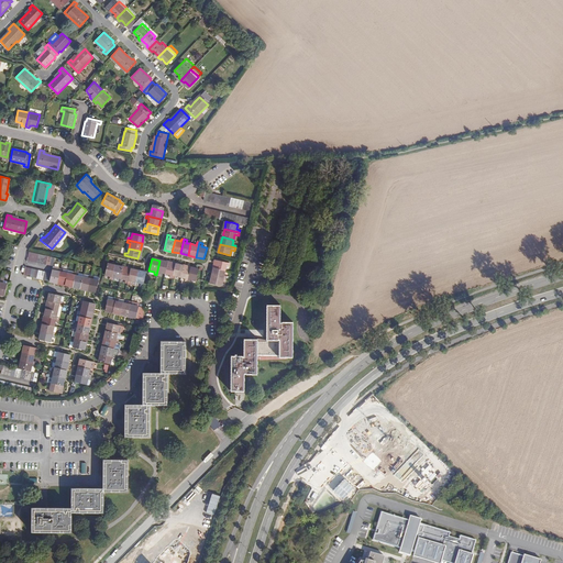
[(216,260),(214,267),(225,269),(227,264),(230,265),(230,263),(216,260)]
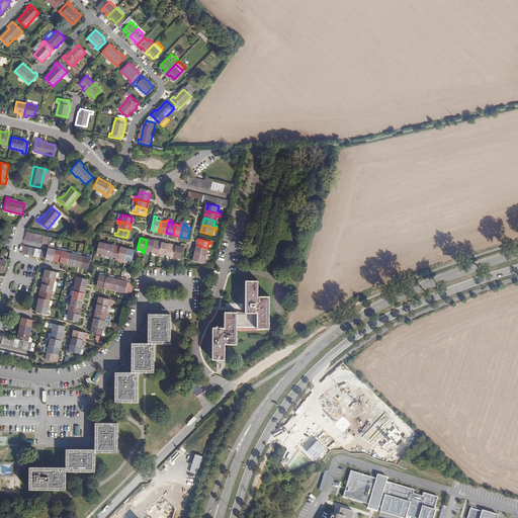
[(147,240),(144,253),(147,254),(147,251),(151,252),(154,242),(147,240)]
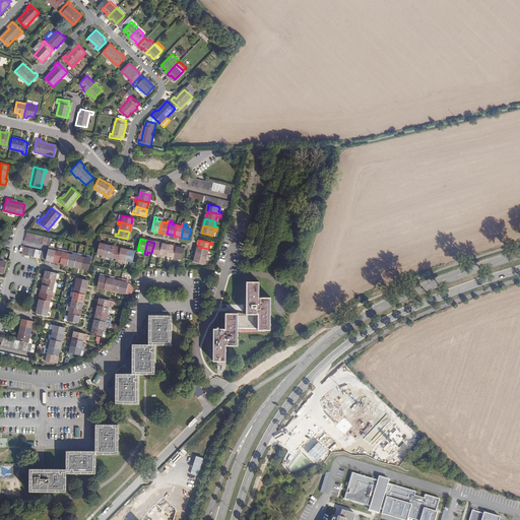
[(104,258),(107,245),(100,243),(96,254),(102,255),(101,257),(104,258)]
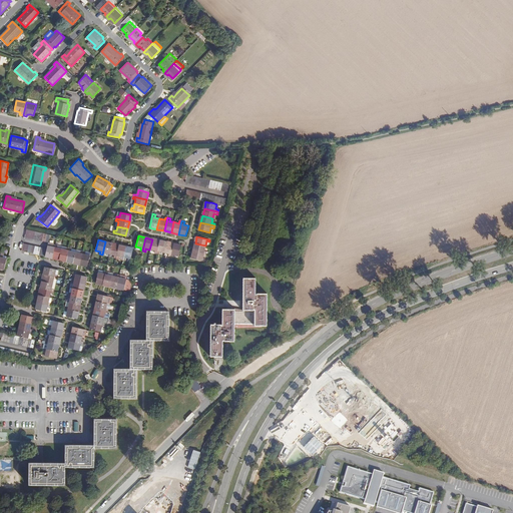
[(152,239),(149,249),(153,250),(153,252),(156,253),(159,240),(152,239)]
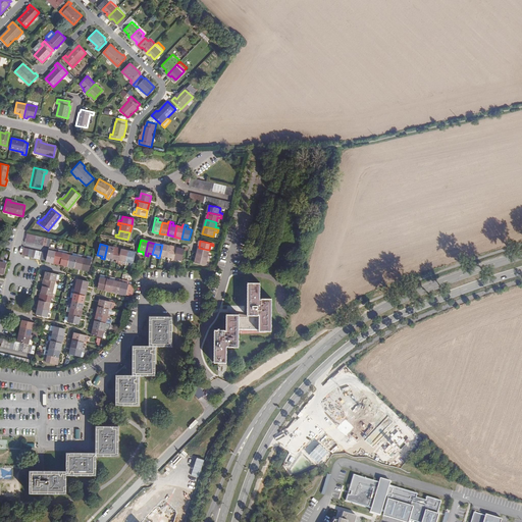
[(169,247),(162,245),(159,258),(161,259),(161,256),(166,257),(169,247)]
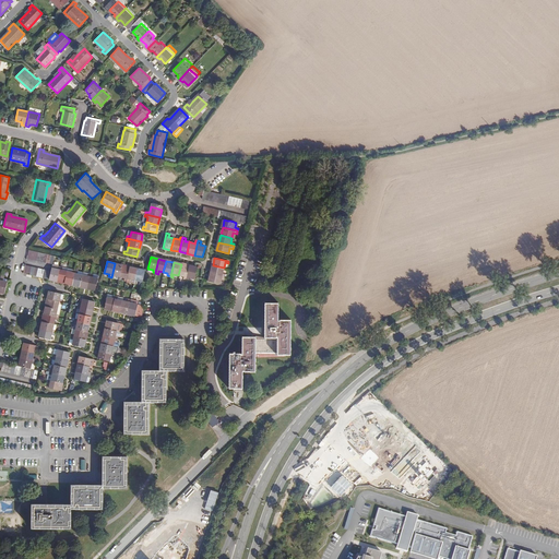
[(115,275),(119,276),(121,264),(115,263),(111,277),(114,277),(115,275)]
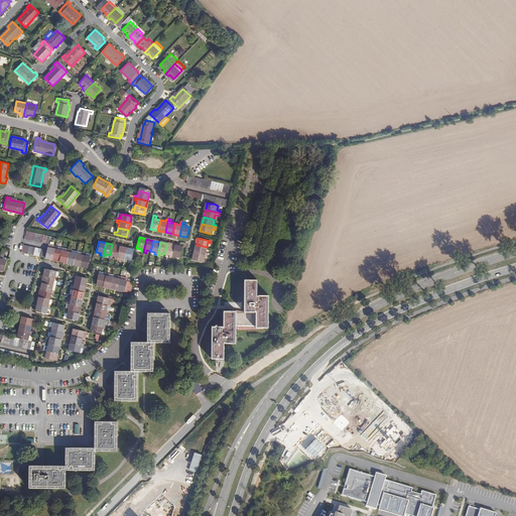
[(117,259),(119,246),(112,244),(110,255),(115,256),(114,258),(117,259)]
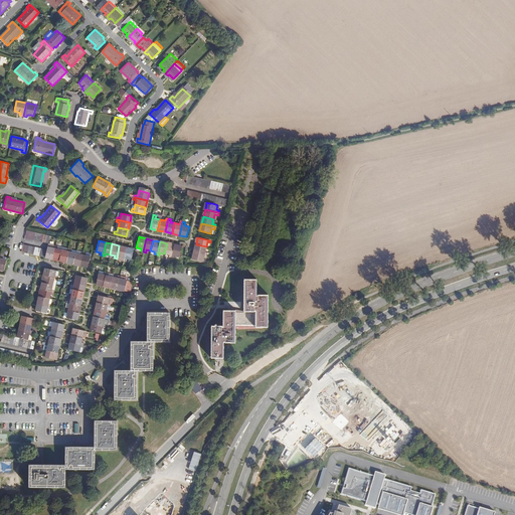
[(174,245),(167,243),(164,253),(169,254),(168,258),(171,258),(174,245)]
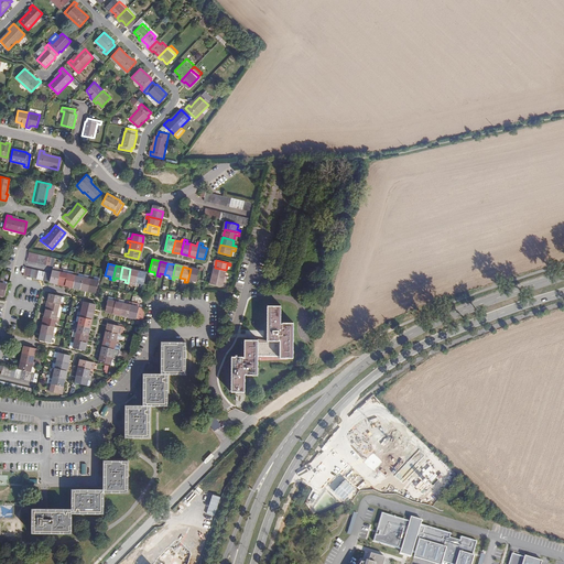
[(213,275),(227,279),(227,277),(225,275),(226,270),(215,268),(213,275)]
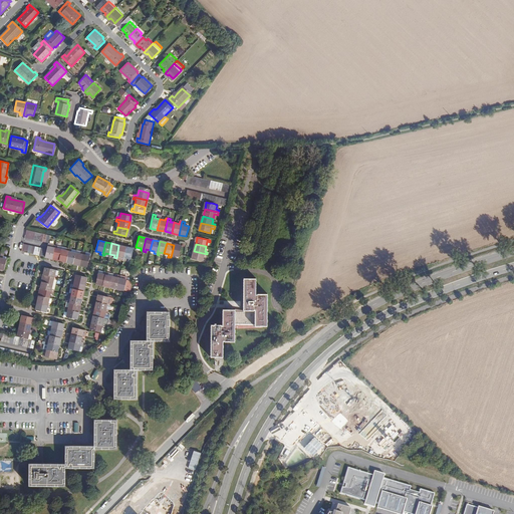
[(51,258),(54,245),(52,245),(52,247),(47,246),(47,249),(46,251),(45,257),(51,258)]
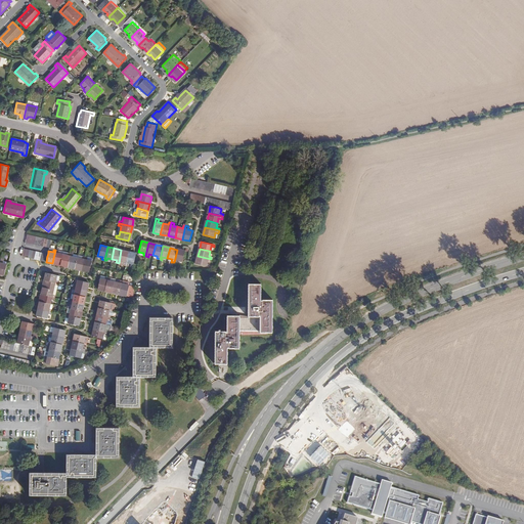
[(55,250),(52,263),(60,265),(62,255),(57,253),(58,251),(55,250)]
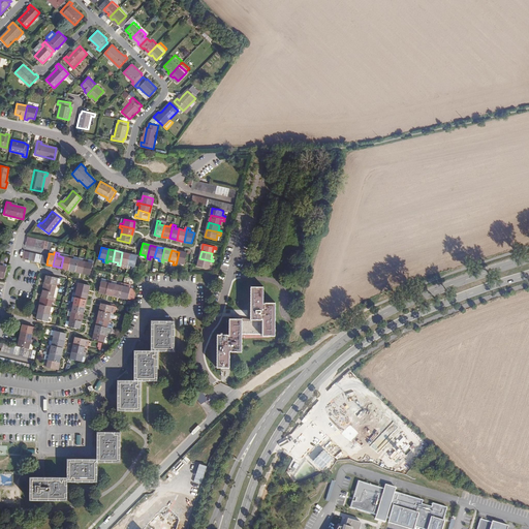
[(122,252),(120,266),(122,266),(122,263),(127,265),(130,254),(122,252)]
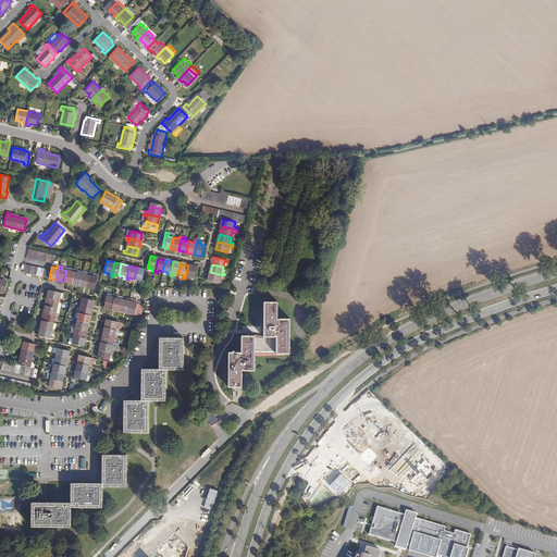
[(188,265),(185,279),(188,280),(188,276),(193,279),(196,267),(188,265)]
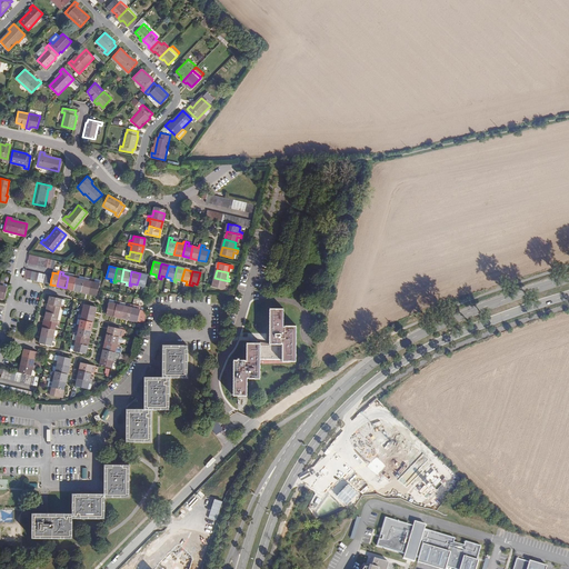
[(140,273),(137,285),(141,286),(141,289),(143,289),(147,275),(140,273)]
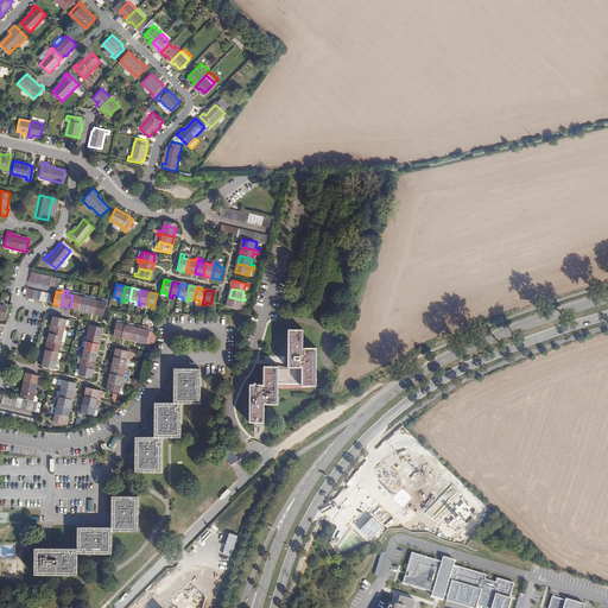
[(73,296),(70,308),(77,310),(82,295),(78,293),(78,297),(73,296)]
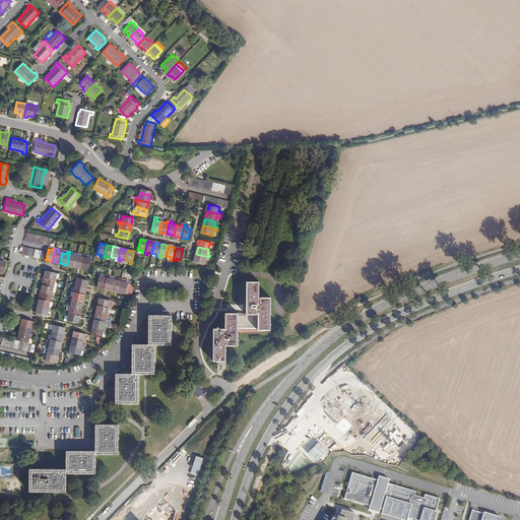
[(72,252),(70,252),(66,265),(73,266),(76,256),(71,255),(72,252)]
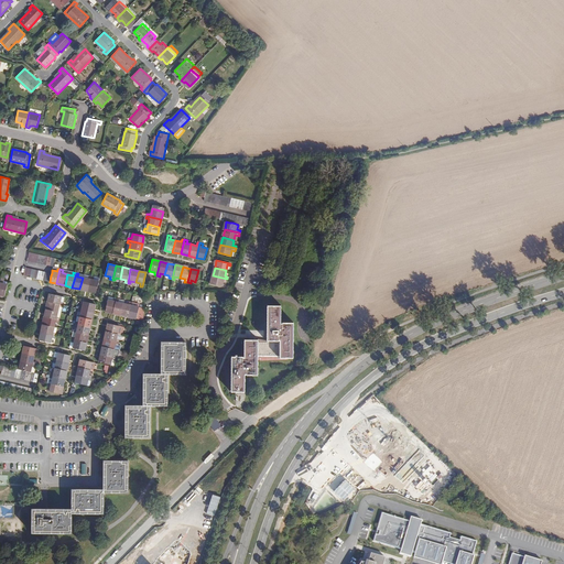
[(79,289),(88,291),(91,277),(88,275),(88,279),(83,278),(79,289)]
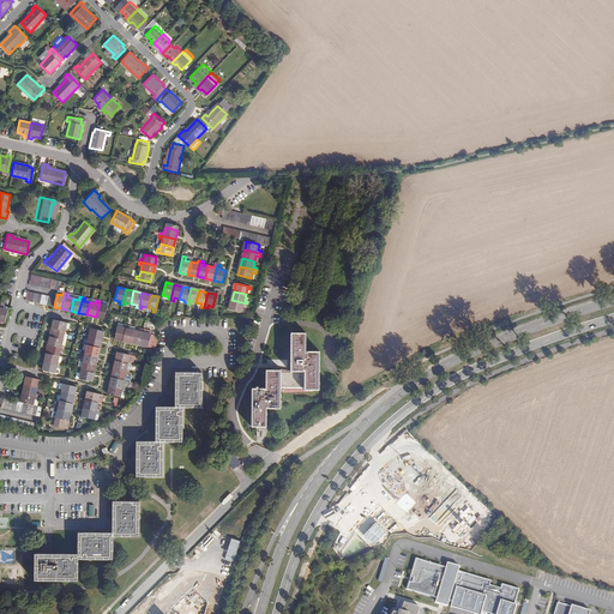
[(247,304),(232,300),(229,308),(241,311),(244,306),(246,306),(247,304)]
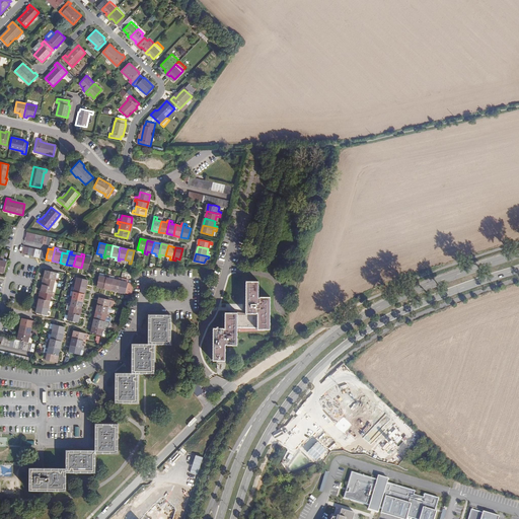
[(84,254),(81,268),(87,270),(90,258),(86,257),(86,255),(84,254)]
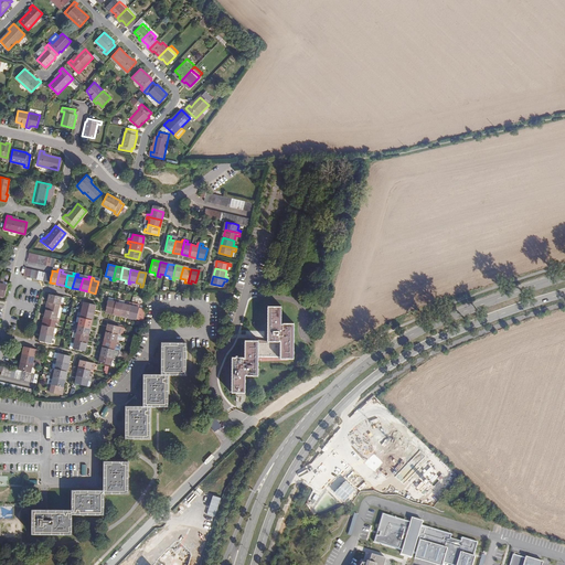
[(60,301),(61,297),(50,295),(48,302),(62,306),(63,302),(60,301)]
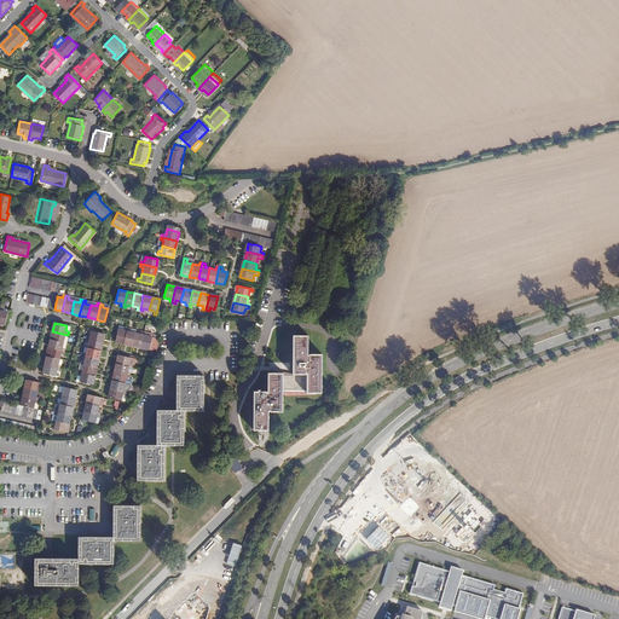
[(122,343),(126,328),(123,328),(122,331),(117,330),(115,342),(122,343)]
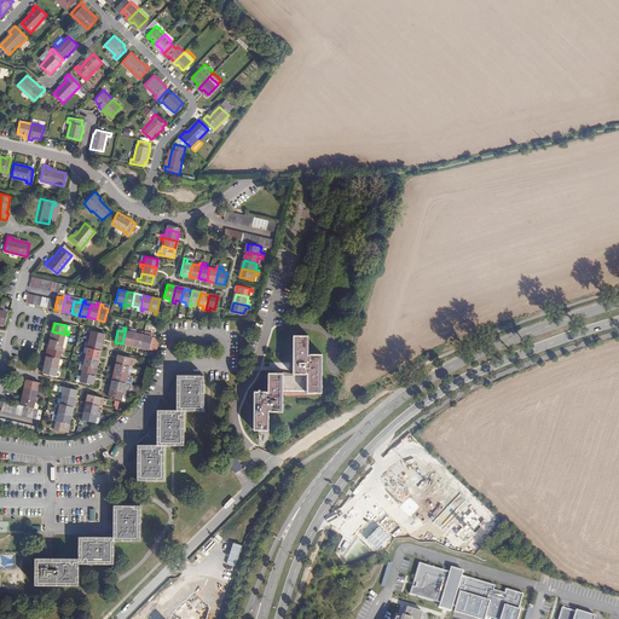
[(129,329),(126,328),(122,343),(132,346),(134,334),(128,333),(129,329)]
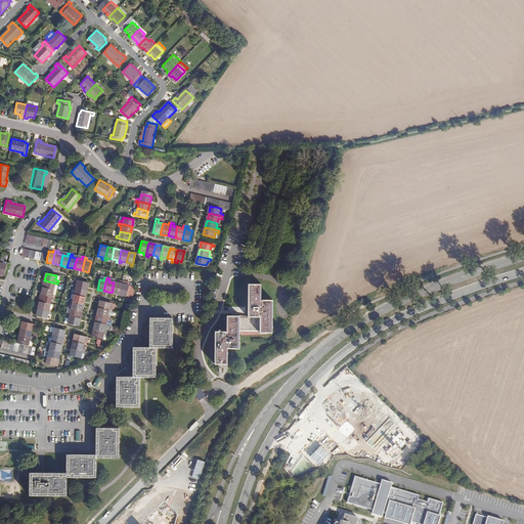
[(44,280),(42,288),(53,290),(54,286),(57,287),(57,284),(44,280)]
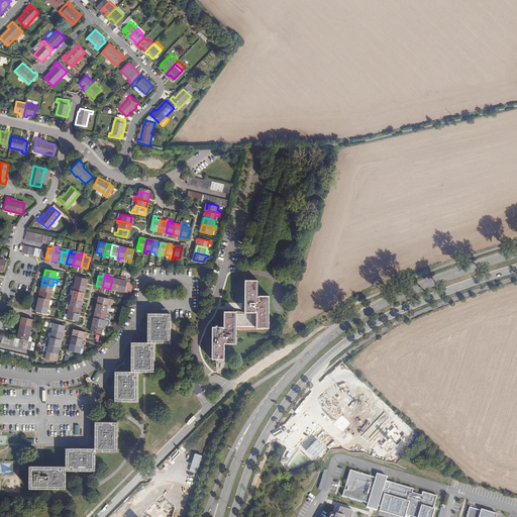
[(73,283),(87,287),(89,279),(78,277),(77,282),(74,281),(73,283)]
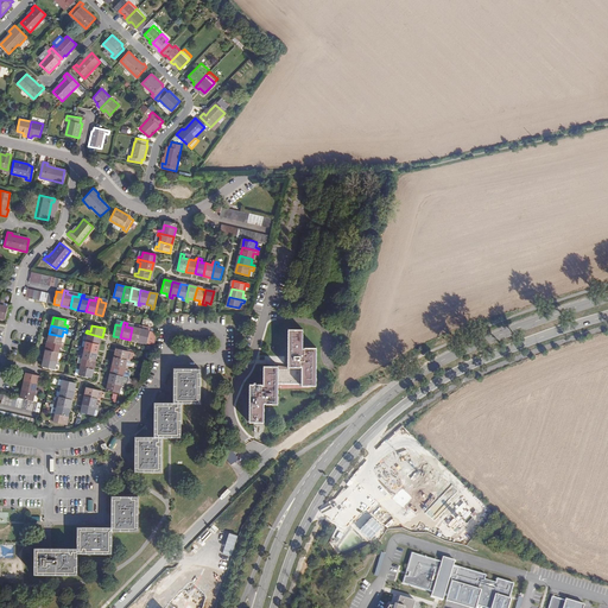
[(138,342),(141,327),(138,325),(138,329),(132,328),(130,340),(138,342)]
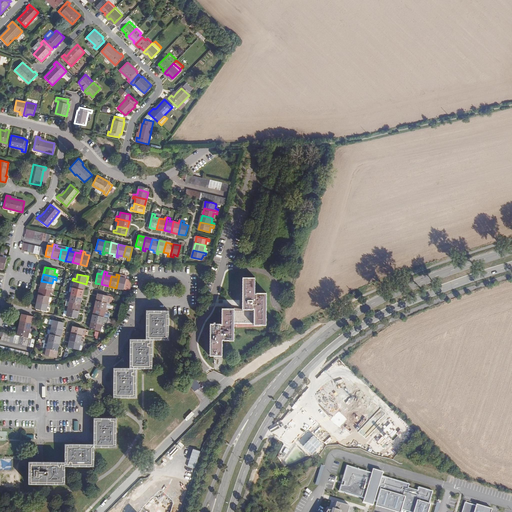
[(119,275),(116,288),(123,289),(125,279),(121,278),(121,275),(119,275)]
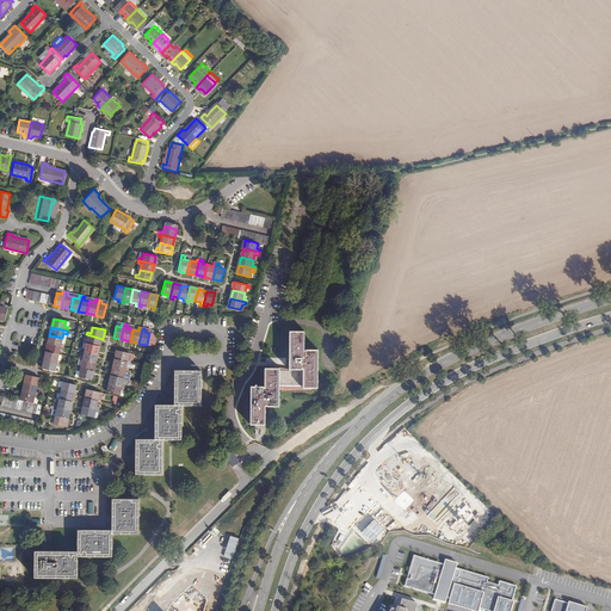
[(304,347),(304,331),(290,331),(289,370),(279,370),(279,368),(265,368),(265,380),(251,380),(251,424),(265,424),(265,403),(278,403),(278,382),(302,383),(302,384),(318,386),(318,347),(304,347)]
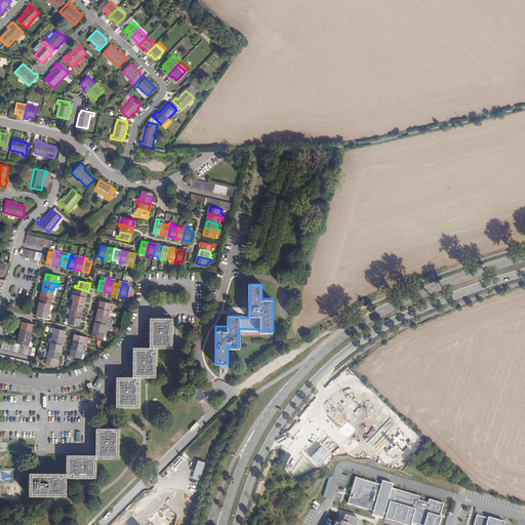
[(86,298),(88,291),(74,287),(74,290),(77,290),(76,295),(86,298)]
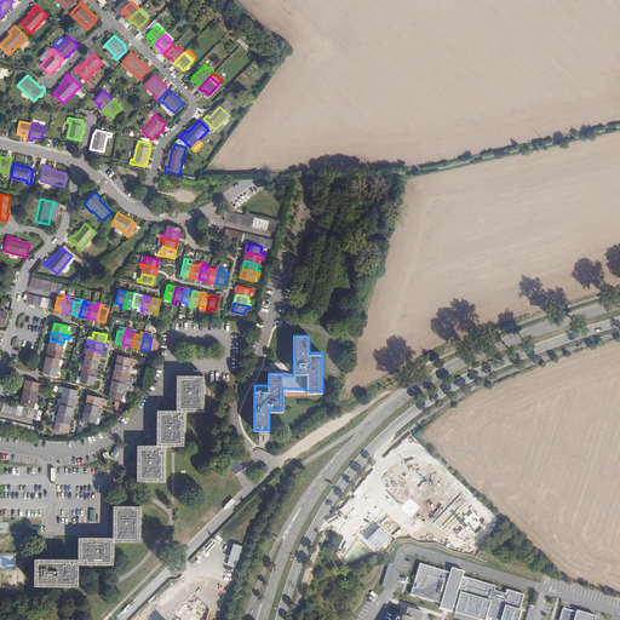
[(49,349),(64,352),(65,349),(62,349),(63,343),(50,340),(49,349)]
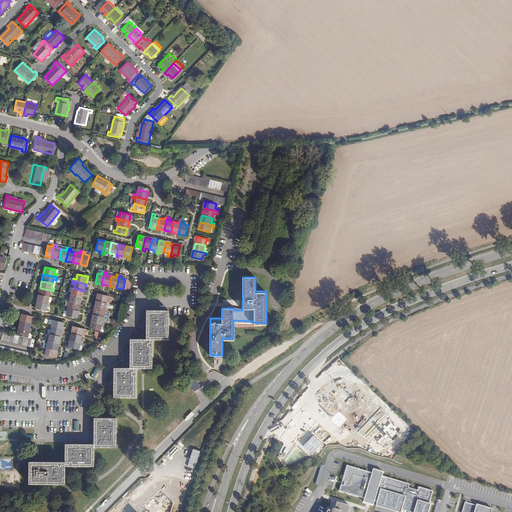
[(40,288),(38,295),(48,297),(49,293),(53,294),(53,291),(40,288)]
